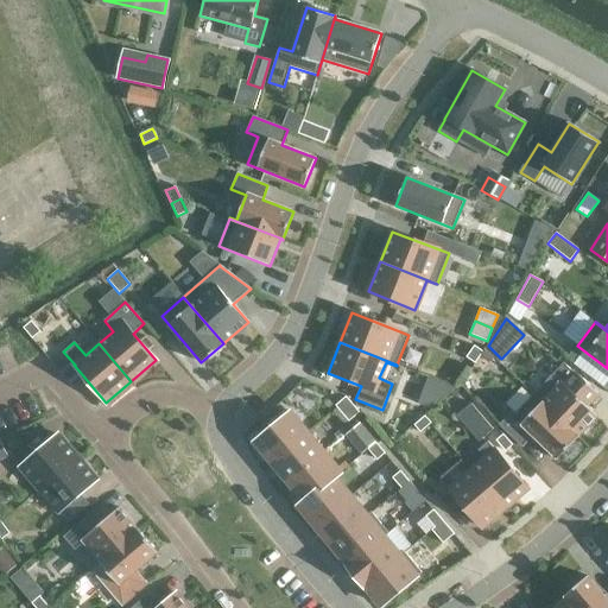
[(474,346),(466,358),(475,363),(482,352),(474,346)]
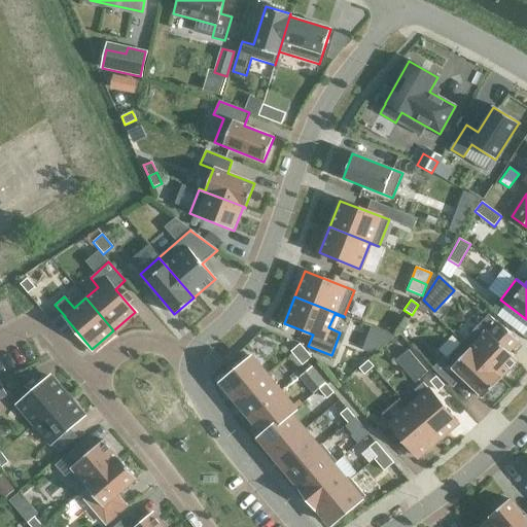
[(488,314),(480,323),(510,352),(519,342),(501,325),(500,326),(488,314)]
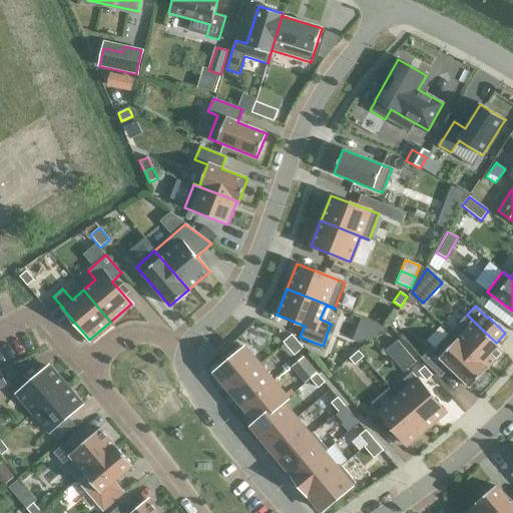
[(496,343),(467,315),(449,333),(487,369),(488,368),(504,351),(496,343)]
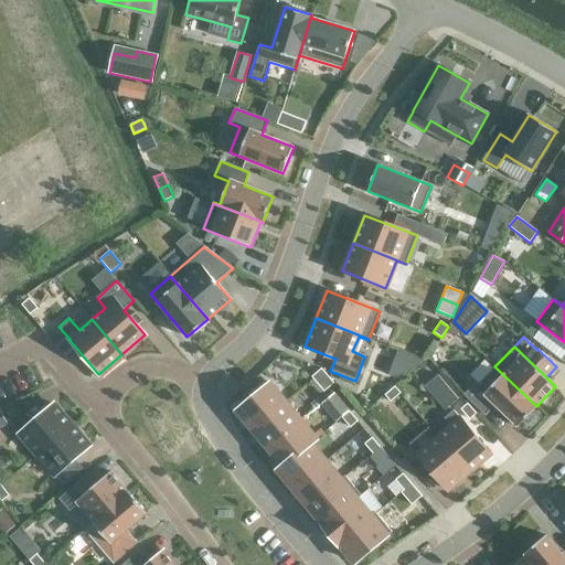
[(477,385),(475,383),(464,395),(486,415),(496,405),(518,426),(536,406),(494,366),(477,385)]
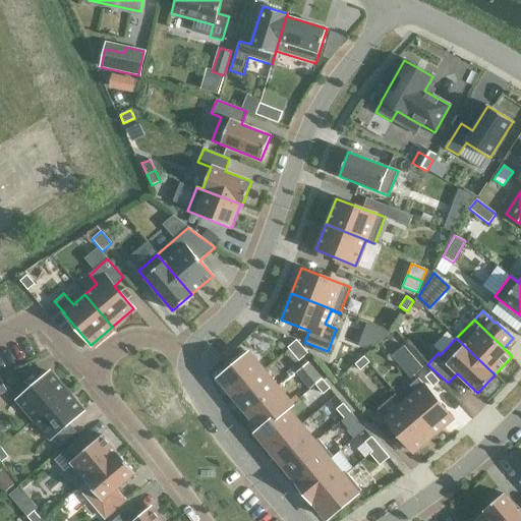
[(296,340),(287,347),(298,361),(307,353),(296,340)]
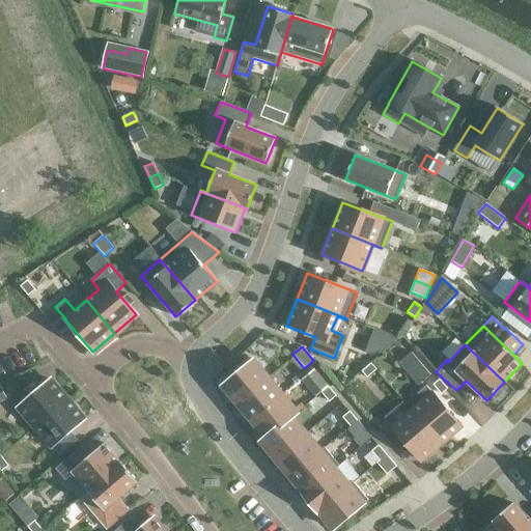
[(411,353),(398,363),(418,386),(430,374),(411,353)]
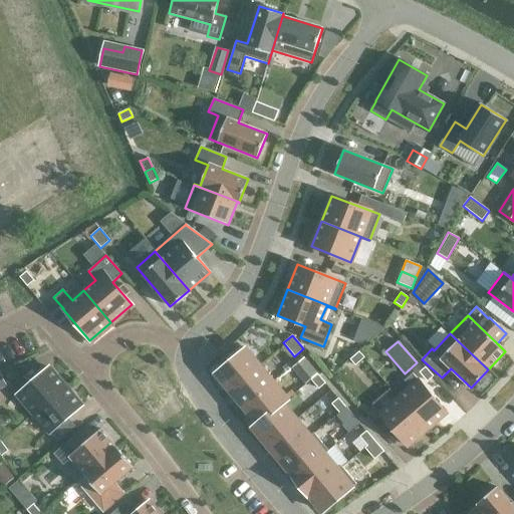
[(230,391),(260,365),(245,348),(215,373),(230,391)]
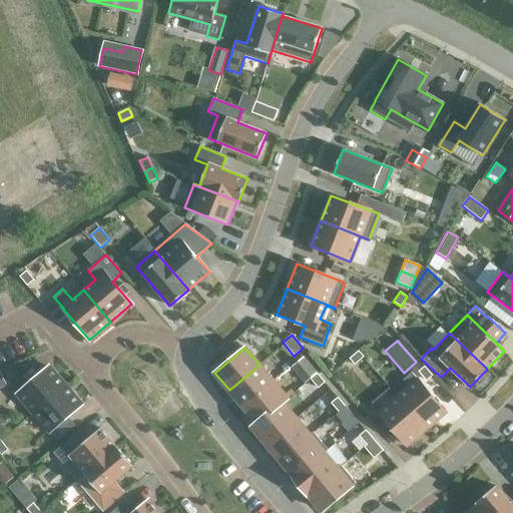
[(364,357),(358,351),(349,359),(355,365),(364,357)]
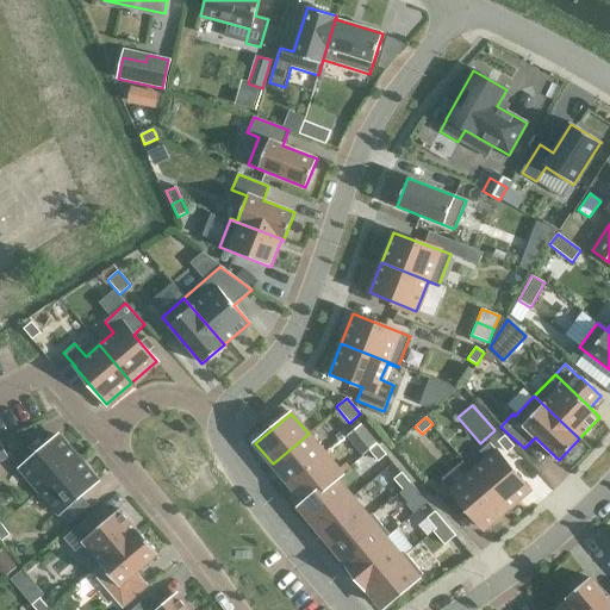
[(290,484),(324,454),(309,434),(273,464),(290,484)]
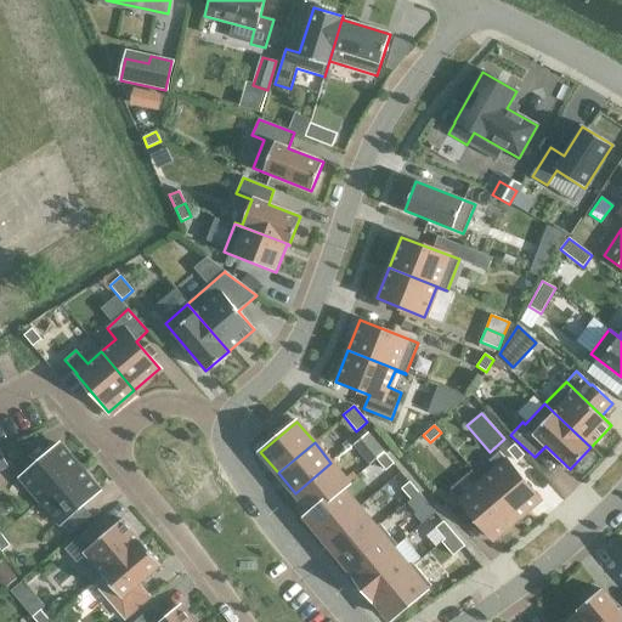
[(367,448),(375,459),(384,453),(375,442),(367,448)]
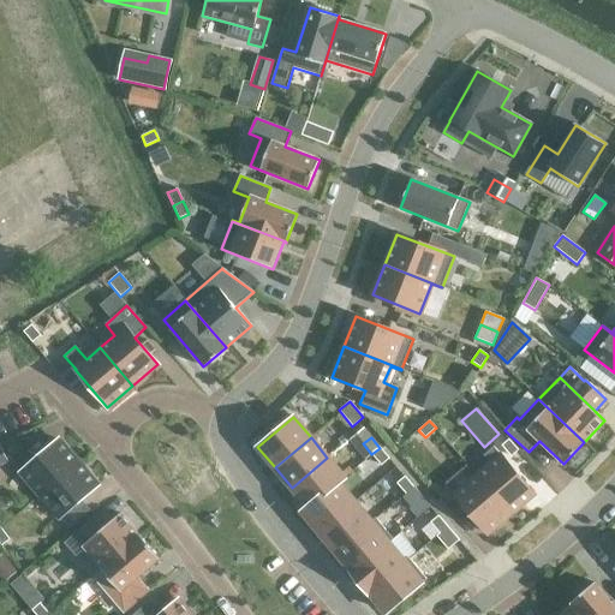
[(508,439),(501,446),(511,457),(518,451),(508,439)]
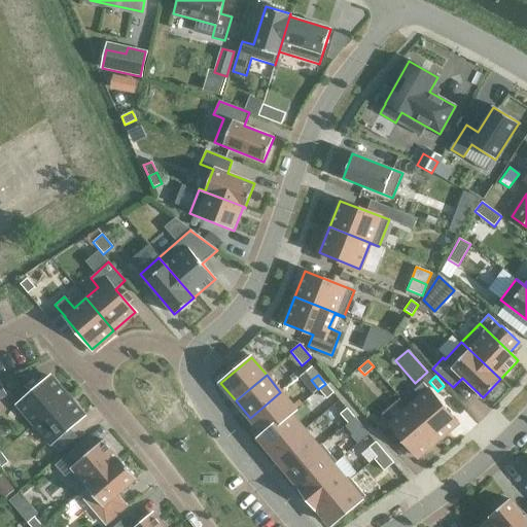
[(18,405),(34,424),(67,396),(49,377),(18,405)]
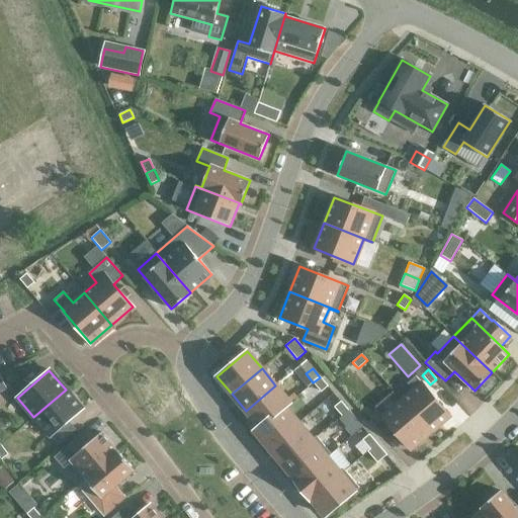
[(416,376),(407,383),(413,391),(406,397),(402,401),(412,412),(430,433),(449,416),(416,376)]
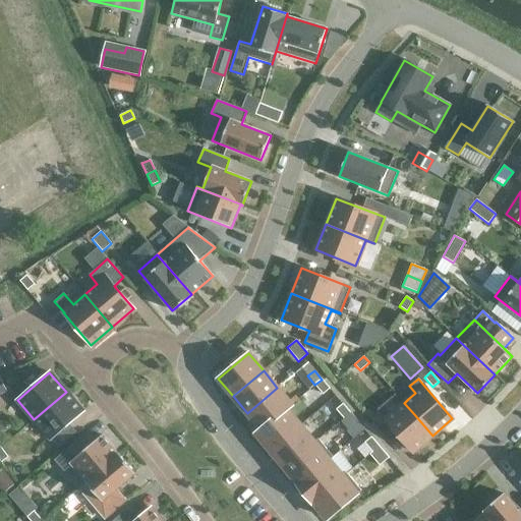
[(322,380),(314,385),(323,394),(330,389),(322,380)]
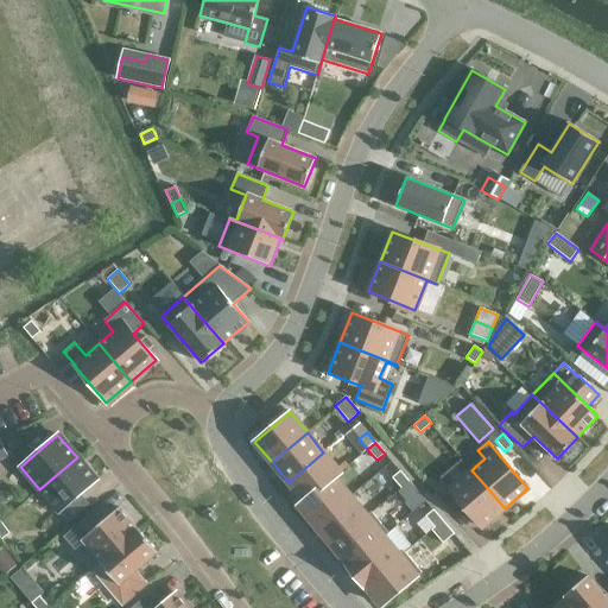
[(299,506),(340,473),(323,453),(289,482),(304,500),(298,505),(299,506)]
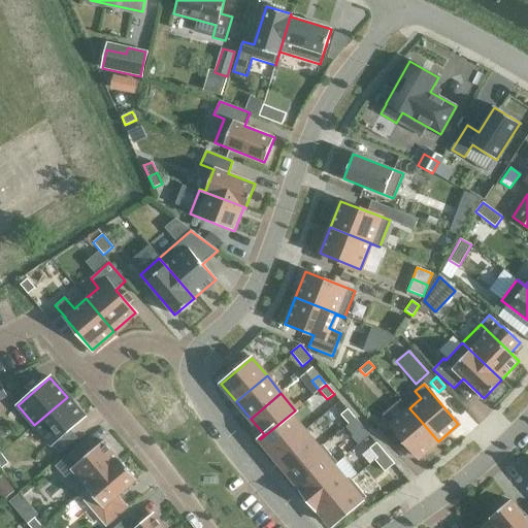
[(84,417),(67,397),(34,425),(51,444),(84,417)]
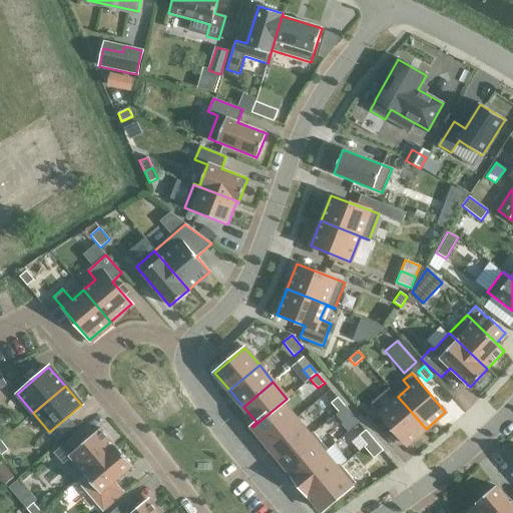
[(339,412),(345,406),(338,397),(331,403),(339,412)]
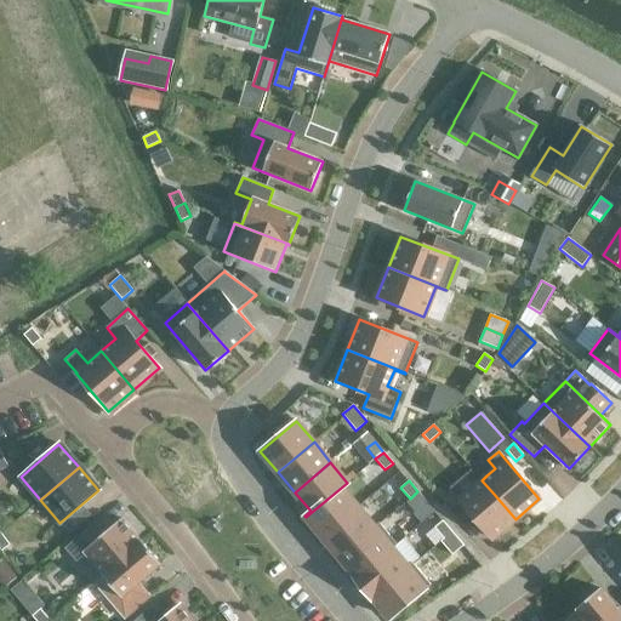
[(482,480),(459,500),(491,539),(516,519),(494,494),(482,480)]
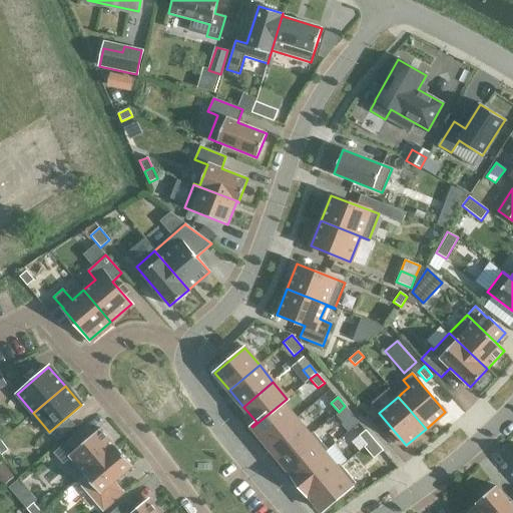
[(287,399),(252,427),(266,444),(296,419),(283,403),(288,399),(287,399)]
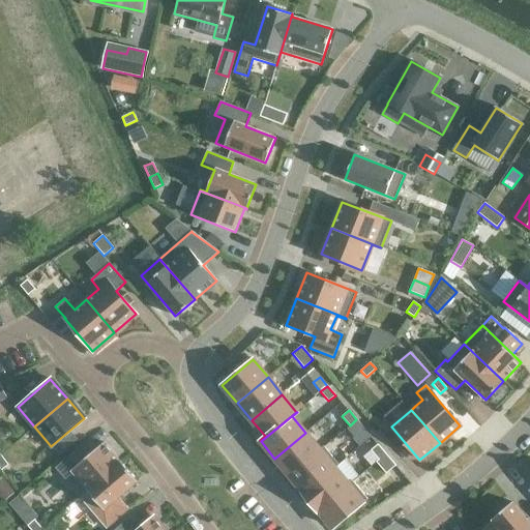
[(356,419),(350,425),(357,435),(364,429),(356,419)]
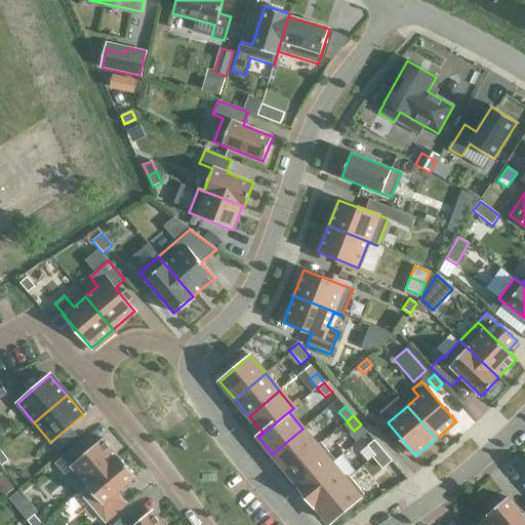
[(286,471),(321,443),(320,442),(316,445),(303,429),(272,454),(286,471)]
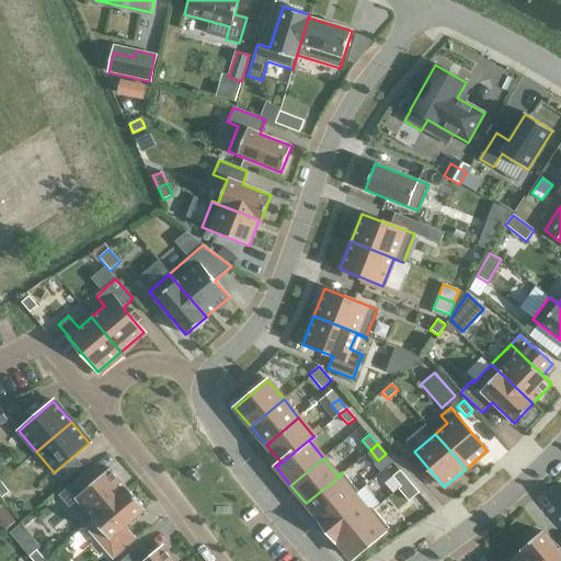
[(59,495),(84,526),(128,489),(127,488),(127,489),(110,468),(93,482),(86,472),(59,495)]
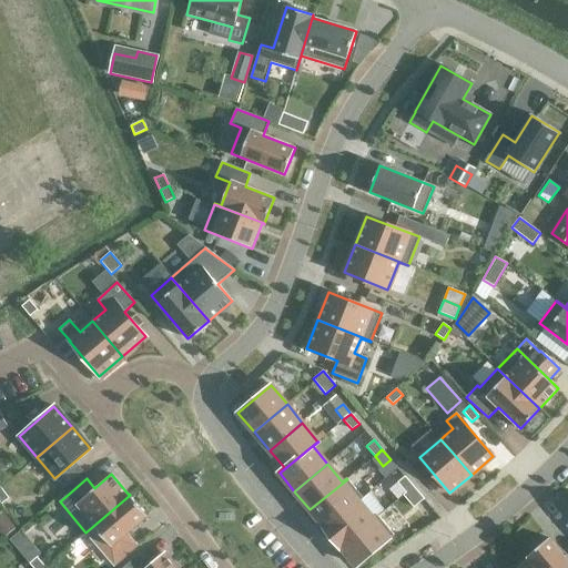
[(406,493),(413,486),(405,476),(397,483),(406,493)]
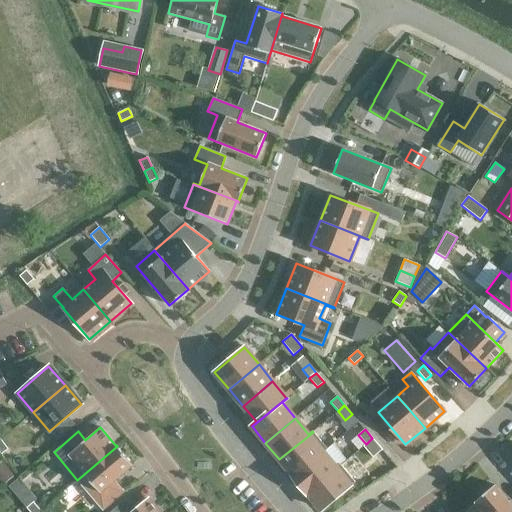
[(292,477),(327,448),(313,432),(279,459),(293,475),(292,476),(292,477)]
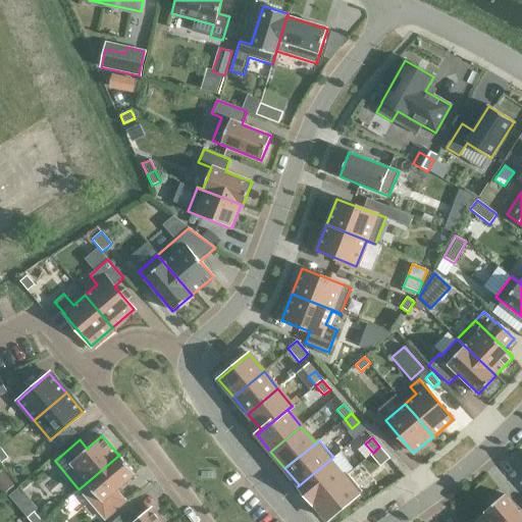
[(389,458),(379,447),(373,453),(370,455),(380,466),(389,458)]
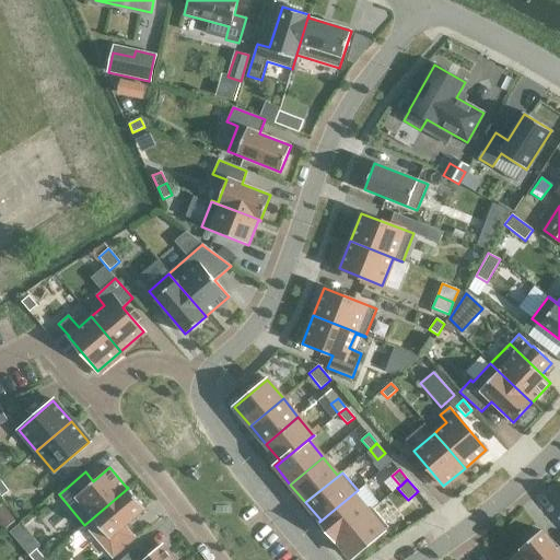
[(9,491),(1,480),(0,481),(0,494),(1,497),(9,491)]
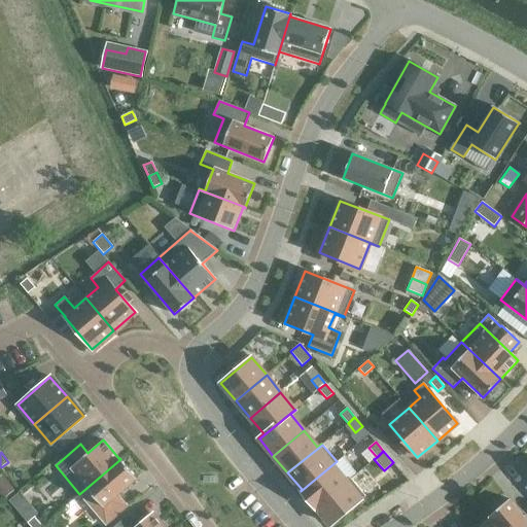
[(137,479),(120,459),(79,494),(80,494),(88,488),(104,507),(137,479)]
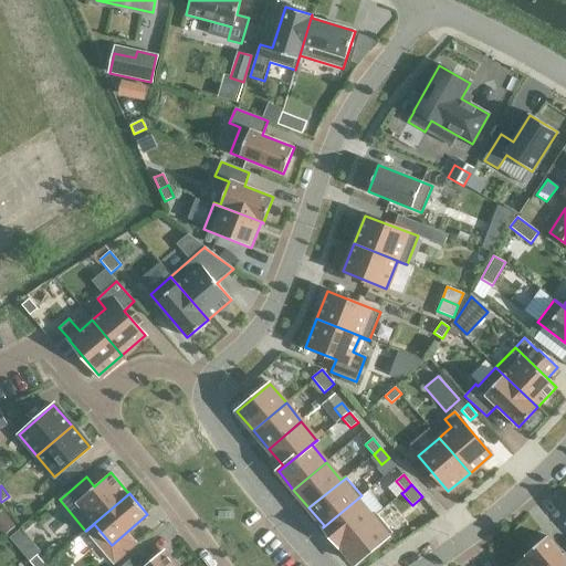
[(362,495),(323,527),(338,545),(376,514),(376,513),(371,516),(357,500),(362,496),(362,495)]
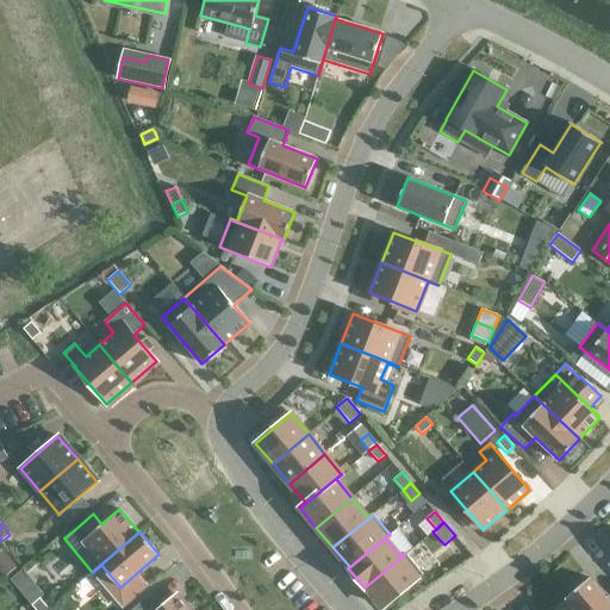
[(405,554),(365,587),(365,589),(366,587),(383,608),(423,574),(405,554)]
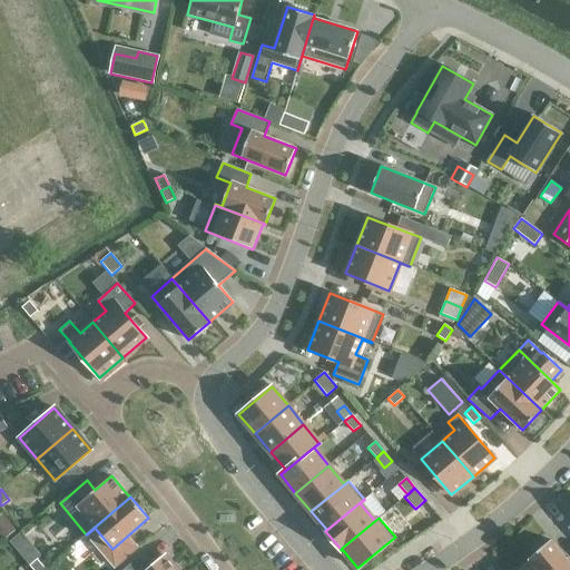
[(569,569),(569,562),(550,540),(529,558),(539,569),(569,569)]
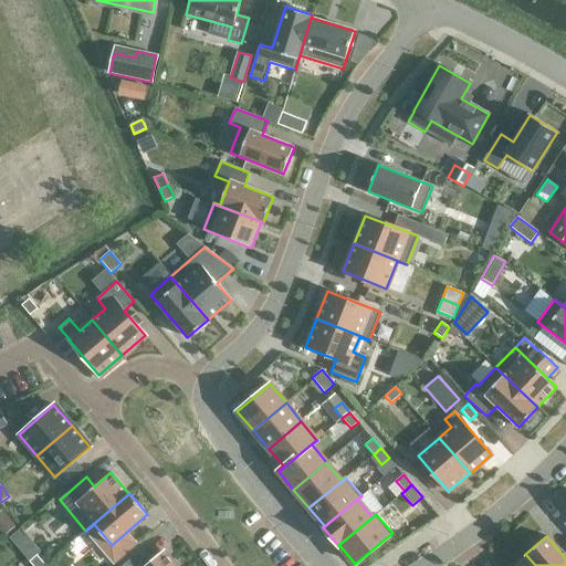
[(175,565),(164,552),(149,565),(138,552),(122,565),(175,565)]
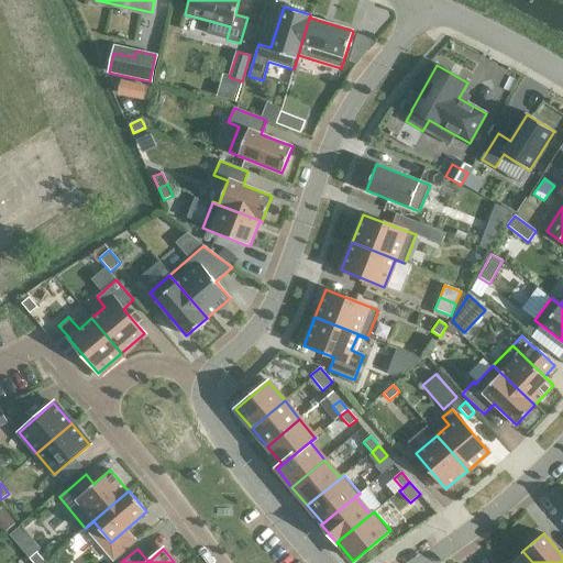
[(532,562),(522,551),(521,552),(523,554),(512,562),(532,562)]
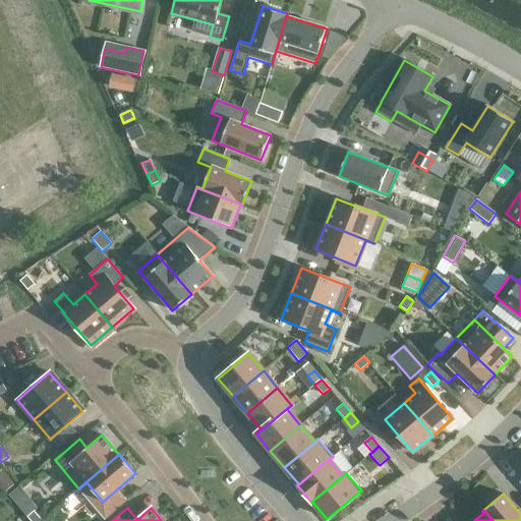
[(30,520),(40,520),(42,520),(34,511),(26,517),(30,520)]
